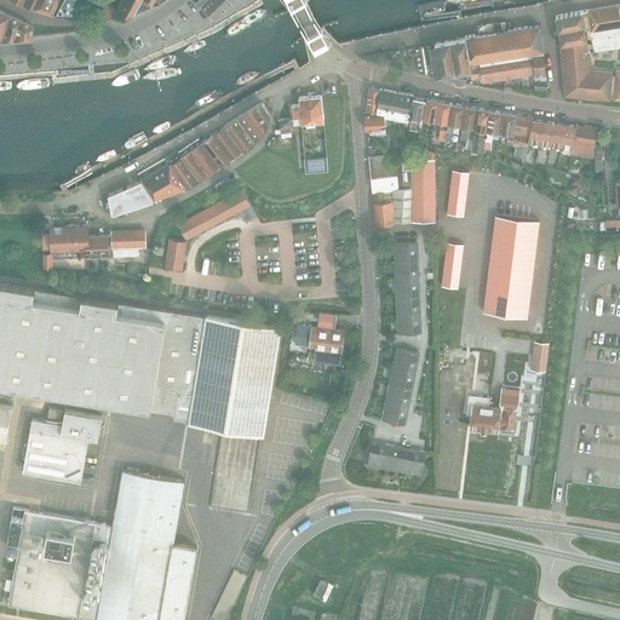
[(36,0),(33,9),(51,15),(57,0),(36,0)]
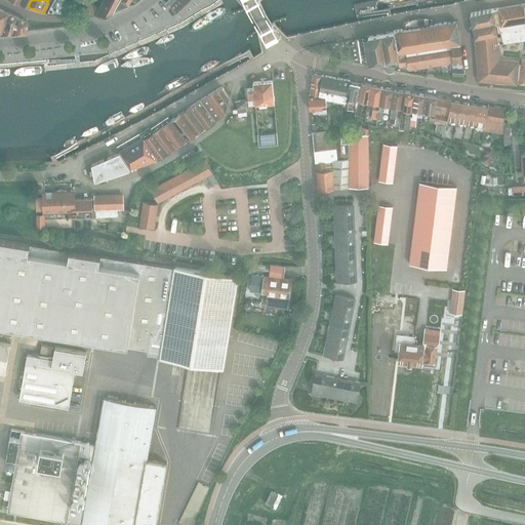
[(62,15),(70,15),(70,7),(67,7),(67,0),(52,0),(46,13),(62,14),(62,15)]
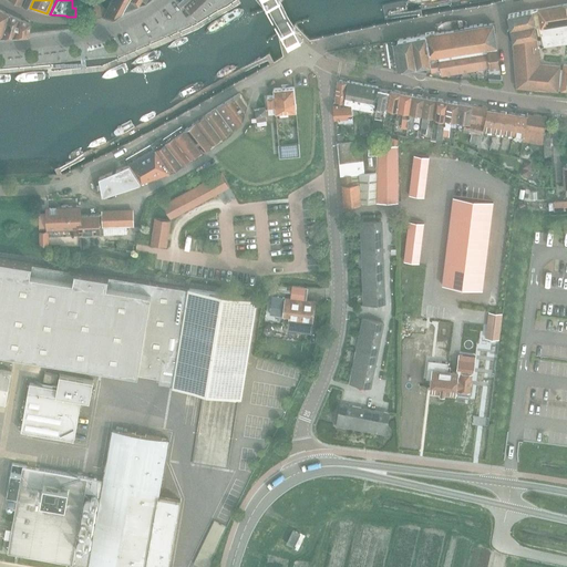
[(102,16),(109,1),(105,0),(104,0),(102,6),(92,1),(85,17),(102,16)]
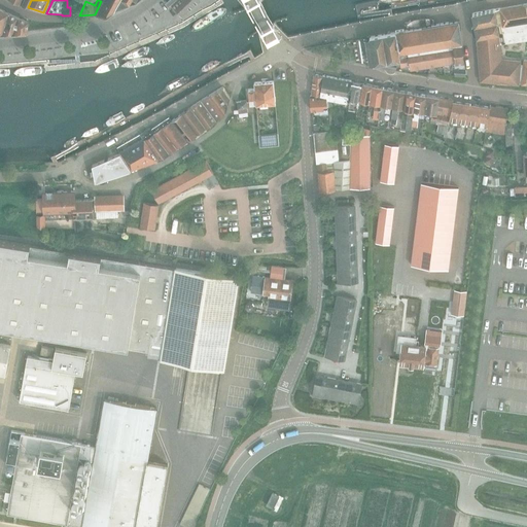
[(112,11),(118,0),(102,0),(101,1),(95,14),(112,11)]
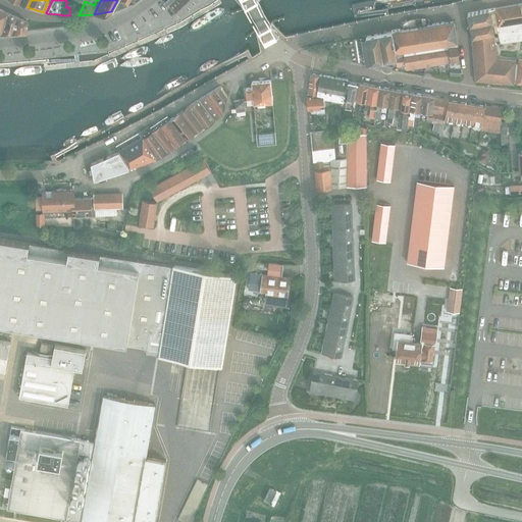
[(133,0),(117,0),(111,11),(126,6),(125,4),(128,0),(129,0),(133,1),(133,0)]
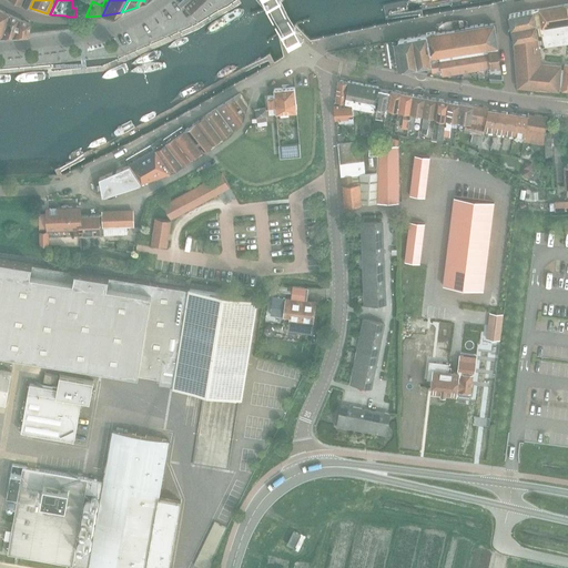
[(183,0),(180,3),(194,18),(211,0),(183,0)]
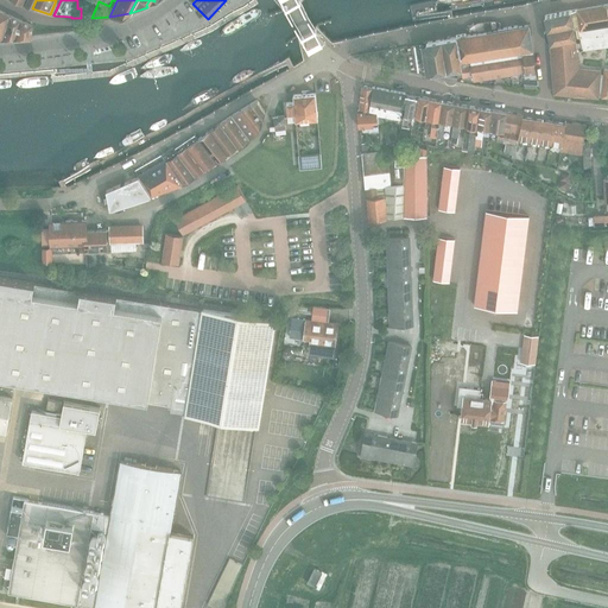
[(546,29),(544,32),(545,42),(549,43),(553,93),(599,97),(599,95),(607,96),(607,68),(605,69),(605,73),(601,71),(601,70),(580,68),(577,46),(607,40),(607,2),(603,4),(584,8),(567,12),(545,16),(546,29)]
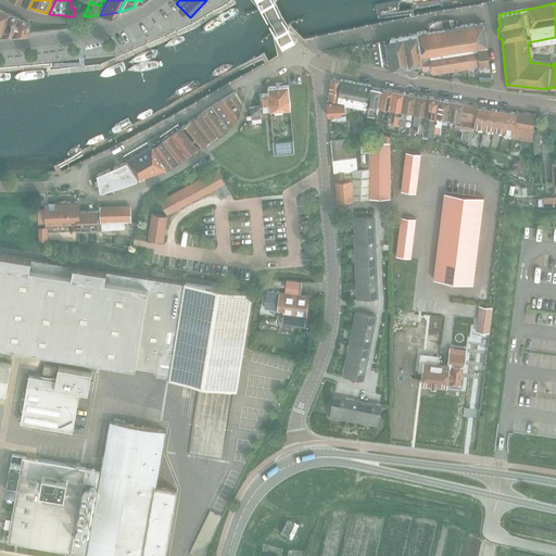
[(0,36),(2,37),(10,13),(0,9),(0,36)]
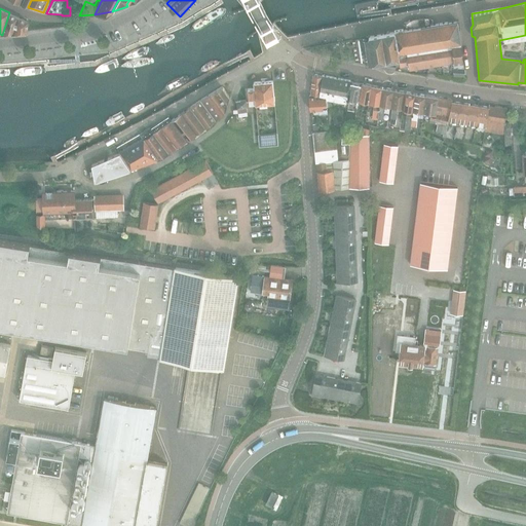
[(119,19),(129,13),(127,9),(116,14),(119,19)]
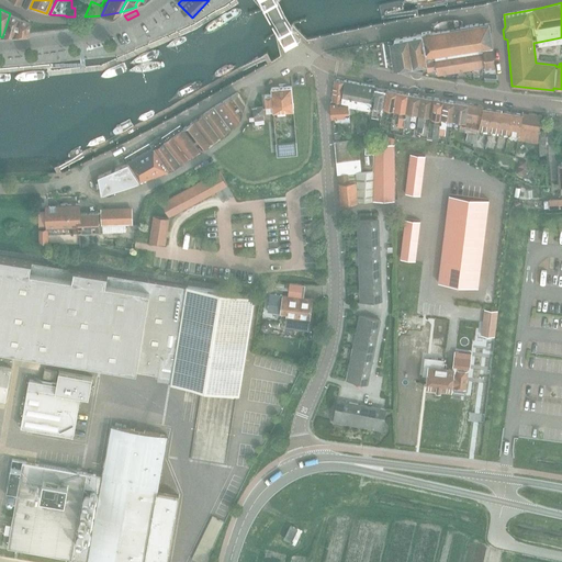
[(10,13),(2,37),(17,36),(27,35),(29,22),(10,13)]
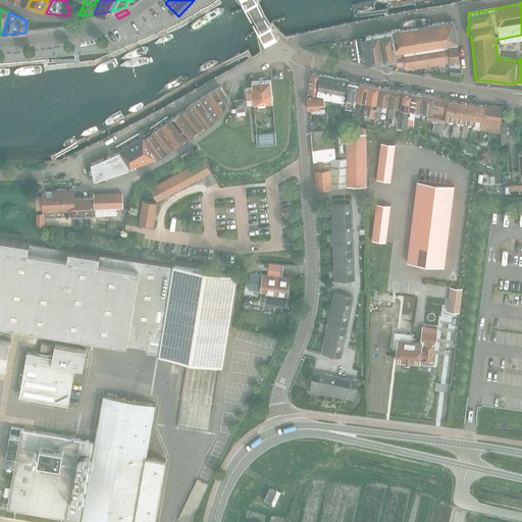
[(451,73),(462,74),(454,21),(390,31),(362,37),(366,63),(370,62),(397,58),(398,66),(404,65),(405,69),(451,62),(451,66),(451,73)]
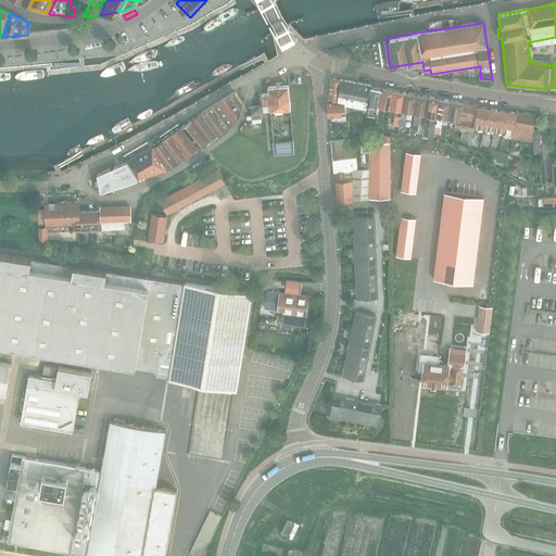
[(338,100),(340,79),(331,78),(329,98),(329,99),(338,100)]
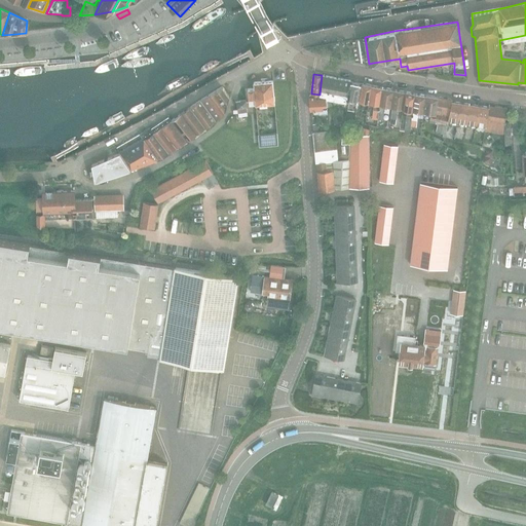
[(332,99),(335,78),(322,75),(320,95),(326,96),(326,98),(330,99),(332,99)]
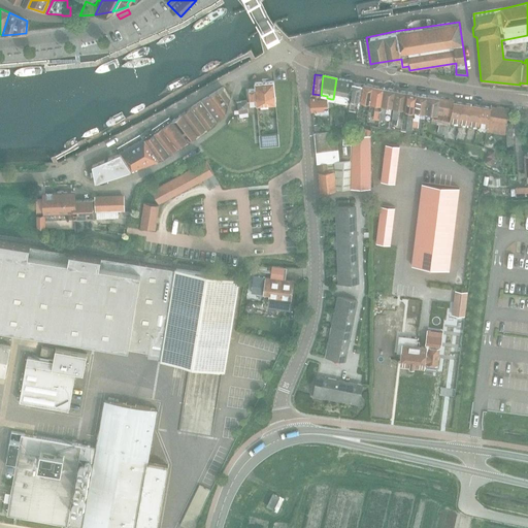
[(347,101),(350,80),(336,78),(333,99),(338,100),(339,102),(343,103),(345,101),(347,101)]
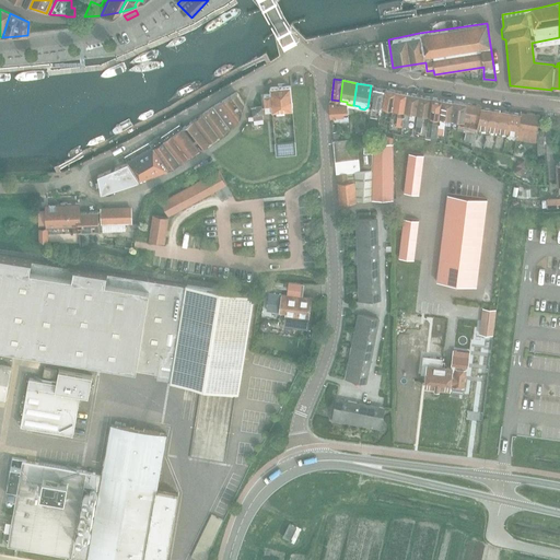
[(290,86),(286,86),(286,84),(277,84),(278,88),(270,88),(270,94),(264,95),(265,113),(292,111),(290,86)]
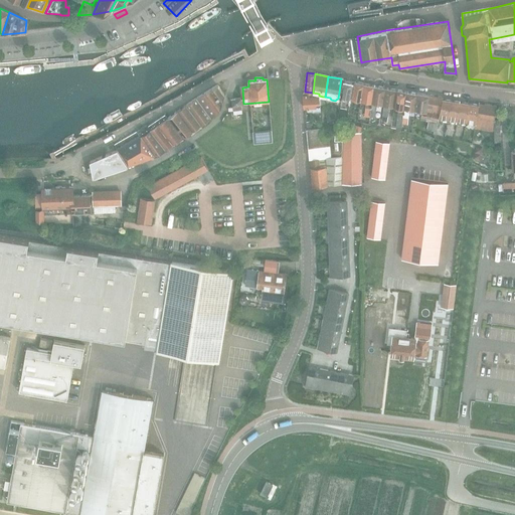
[(349,108),(354,80),(341,78),(338,99),(339,100),(341,89),(343,89),(340,106),(349,108)]
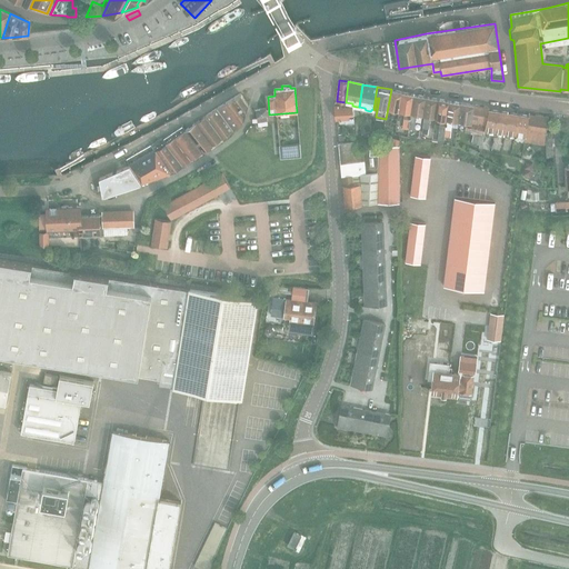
[(399,110),(402,92),(402,91),(391,89),(386,119),(383,131),(388,132),(389,128),(390,128),(392,109),(399,110)]
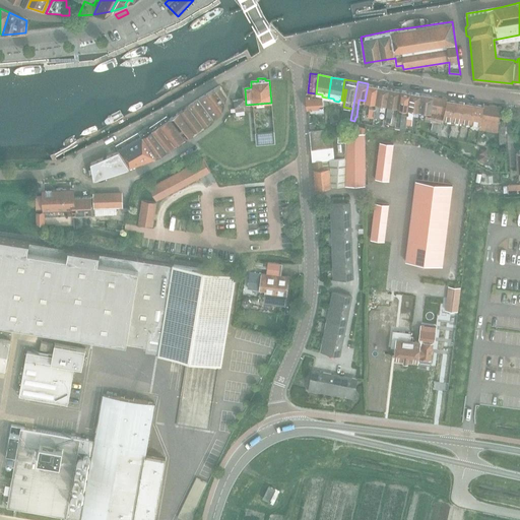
[(373,118),(378,85),(368,84),(365,101),(370,102),(368,117),(373,118)]
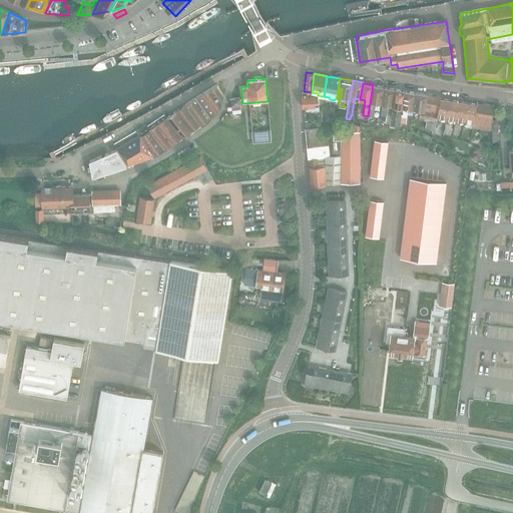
[(195,97),(209,118),(216,113),(223,94),(215,84),(195,97)]
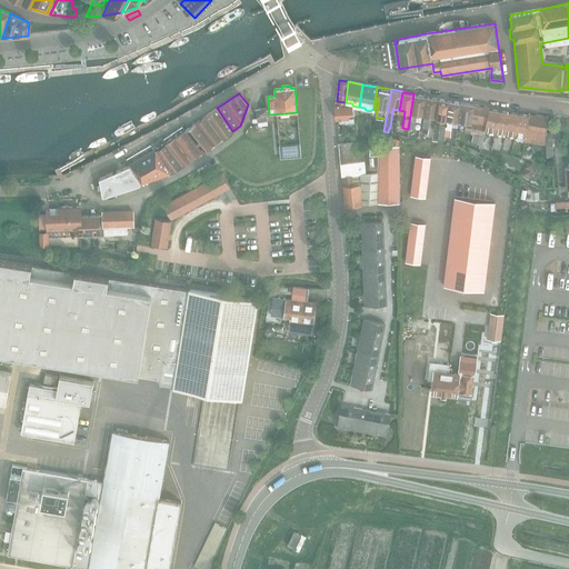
[(413,93),(408,129),(409,128),(415,128),(417,113),(422,115),(425,96),(413,93)]
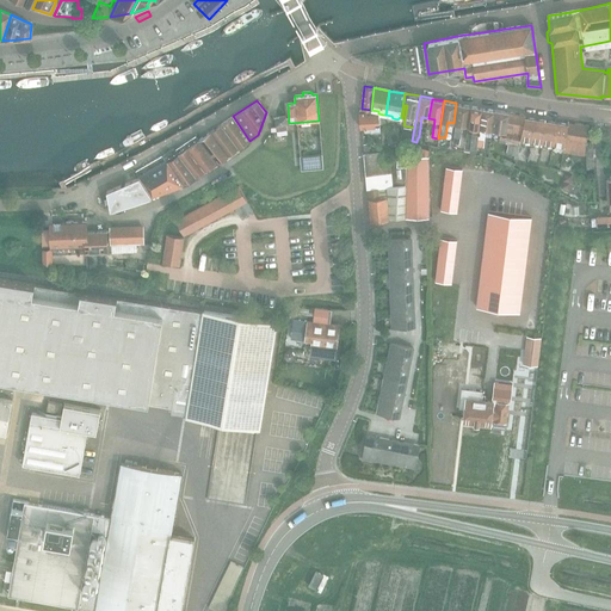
[(468,125),(470,105),(458,104),(452,141),(460,142),(462,124),(468,125)]
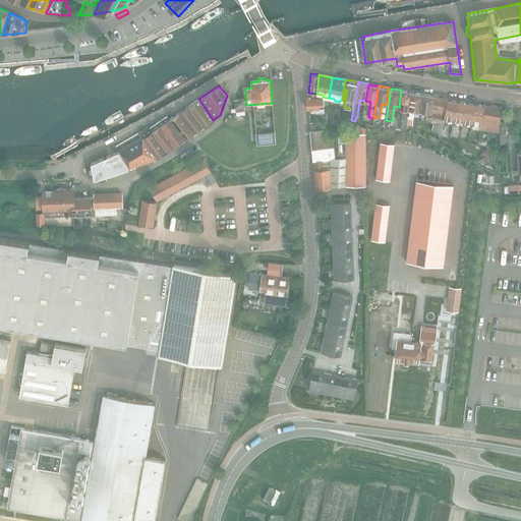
[(406,124),(412,92),(401,90),(399,107),(404,108),(401,123),(406,124)]
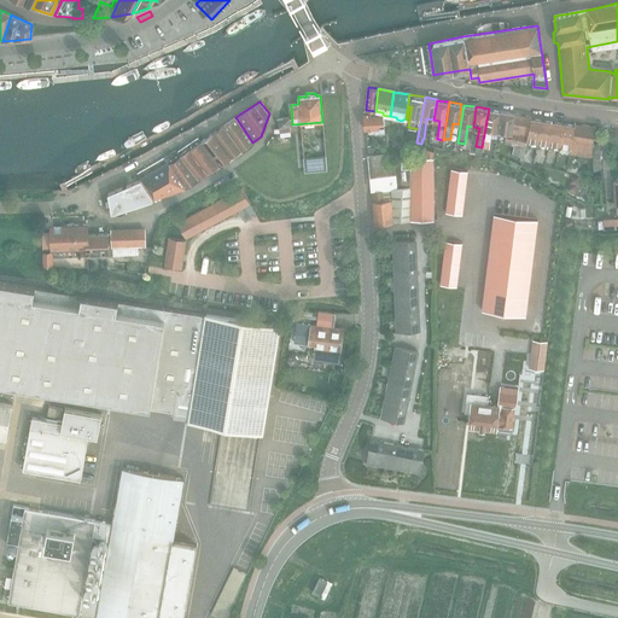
[(383,112),(375,111),(366,110),(366,109),(362,110),(365,129),(368,128),(369,134),(375,133),(375,134),(385,134),(384,126),(389,124),(388,116),(383,115),(383,112)]
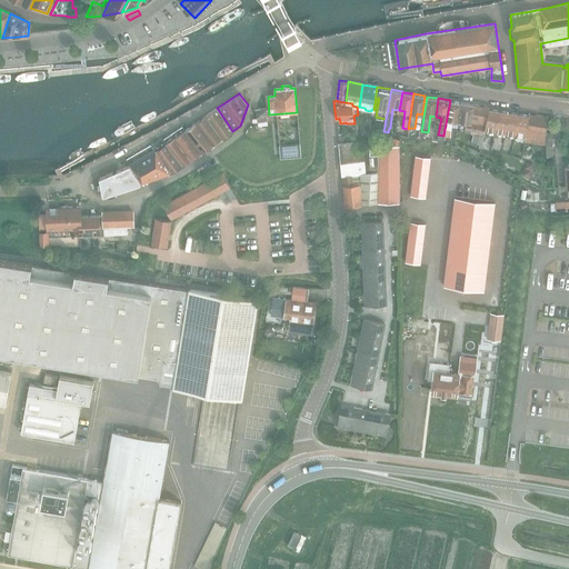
[(458,120),(460,102),(450,100),(443,136),(450,137),(451,126),(457,127),(458,120)]
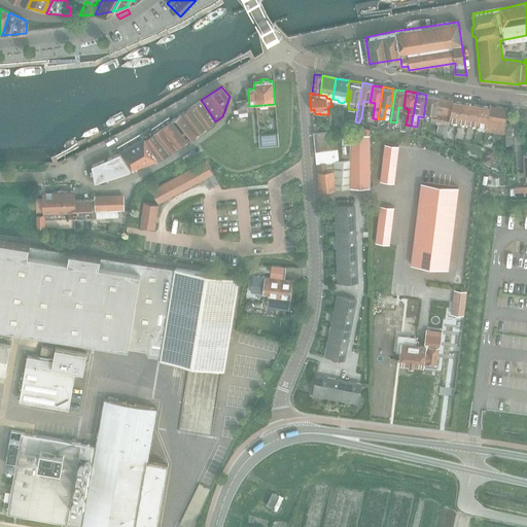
[(434,124),(438,97),(426,94),(426,95),(424,111),(431,112),(430,119),(430,123),(434,124)]
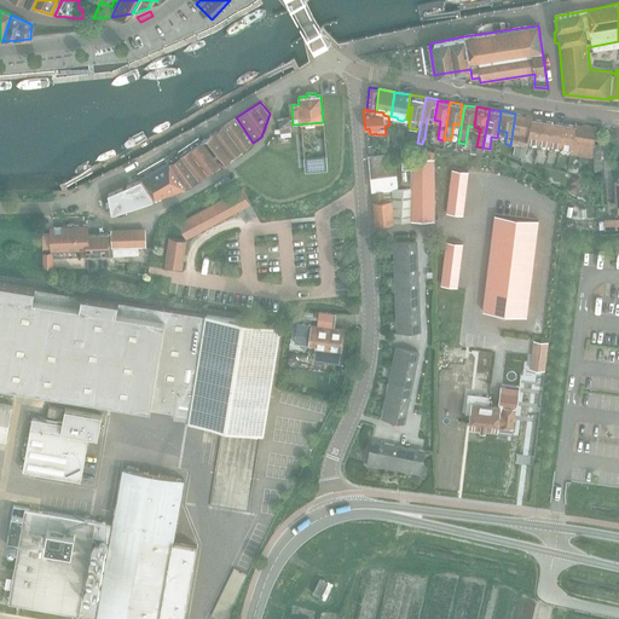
[(527,140),(532,119),(532,116),(515,114),(510,145),(514,145),(513,155),(521,156),(521,158),(524,158),(527,140)]
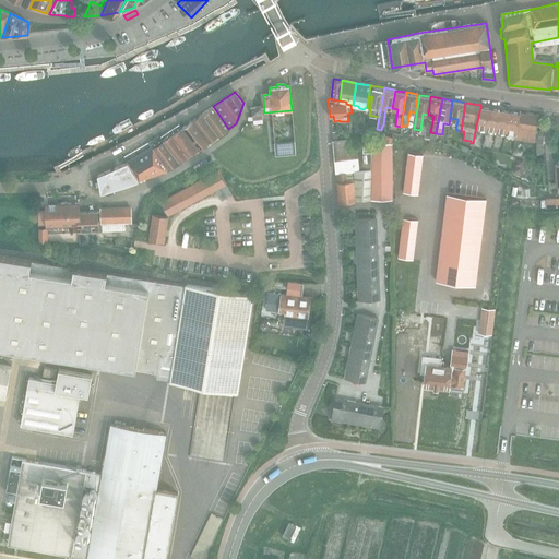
[(218,137),(228,129),(213,106),(202,114),(218,137)]
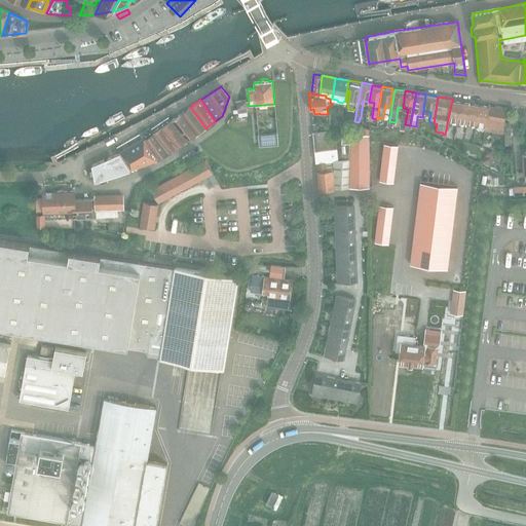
[(236,102),(238,113),(247,112),(246,101),(236,102)]
